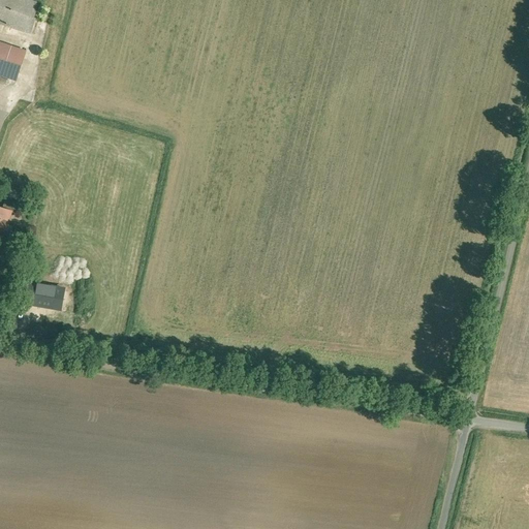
[(34,0),(0,0),(0,22),(31,32),(40,2),(34,0)]
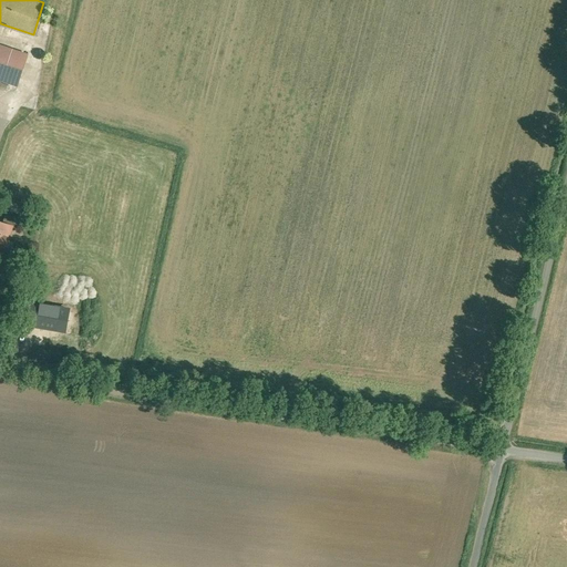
[(28,53),(0,43),(0,79),(17,85),(28,53)]
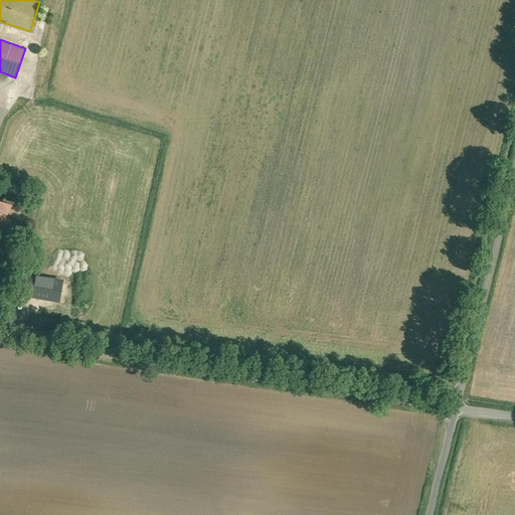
[(0,199),(0,230),(4,232),(6,228),(12,231),(16,221),(10,219),(14,205),(0,199)]
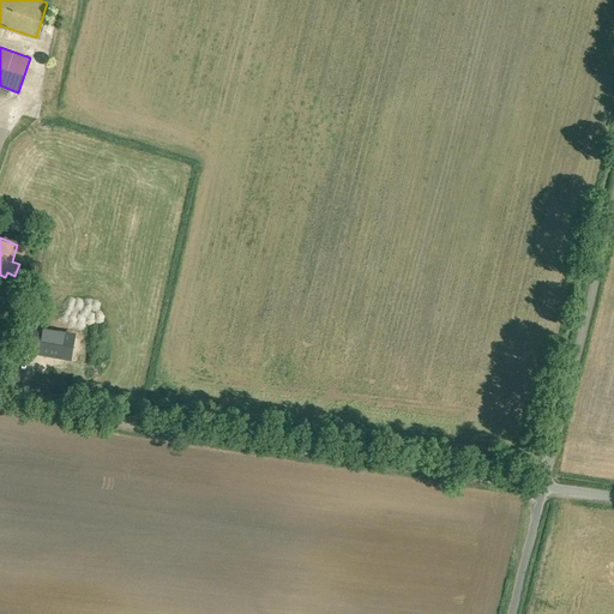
[(34,338),(30,353),(42,355),(42,353),(71,359),(74,337),(53,333),(53,332),(35,329),(34,338)]
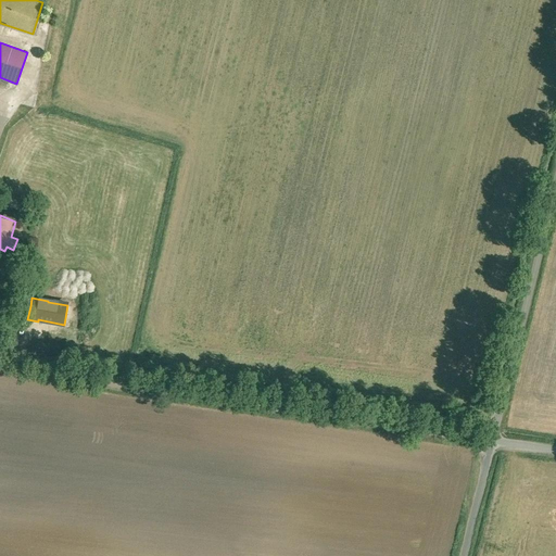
[(30,306),(23,305),(20,320),(27,321),(27,319),(30,306)]
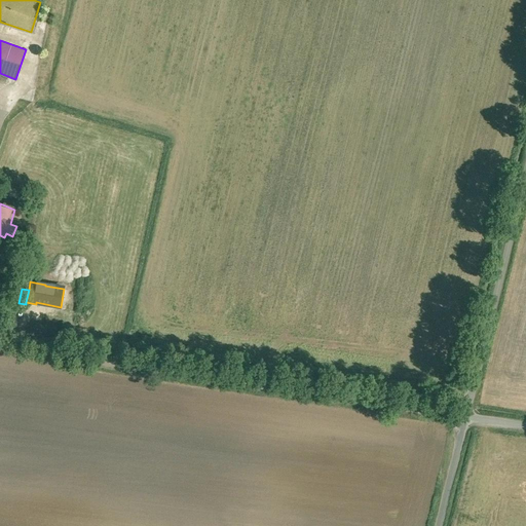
All buildings are outlined.
